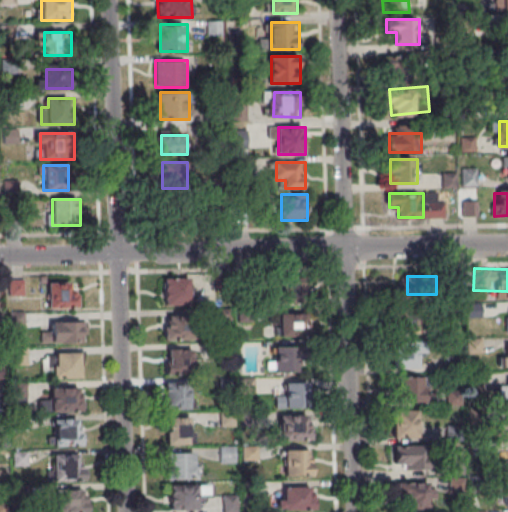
[(285,298),(313,298),(313,277),(285,277),(285,298)]
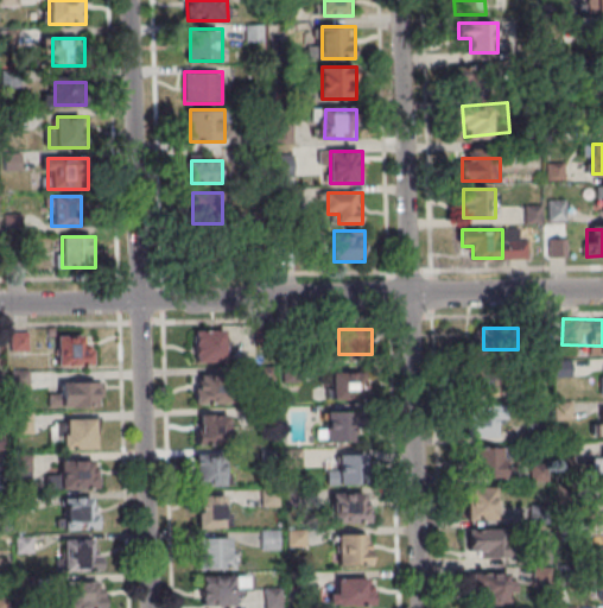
[(228,331),(198,331),(198,362),(228,362),(228,331)]
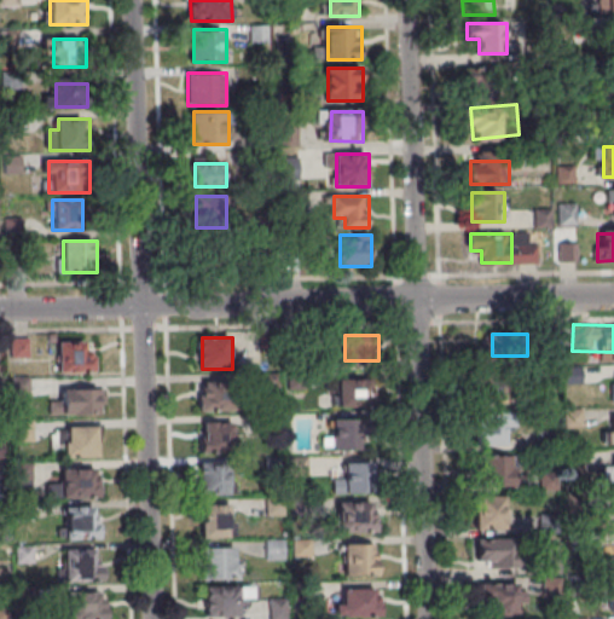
[(59,372),(99,372),(99,346),(59,346),(59,372)]
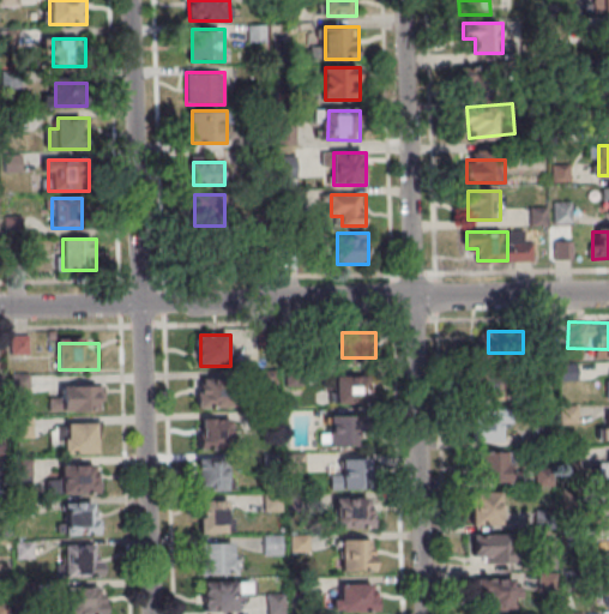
[(474,373),(474,401),(511,401),(511,373),(474,373)]
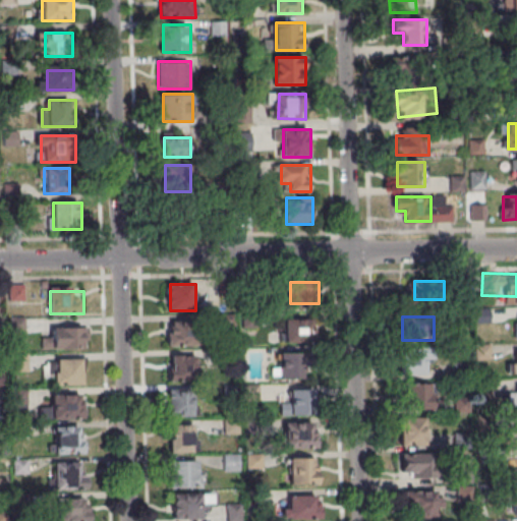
[(27,334),(27,317),(14,317),(14,334),(27,334)]
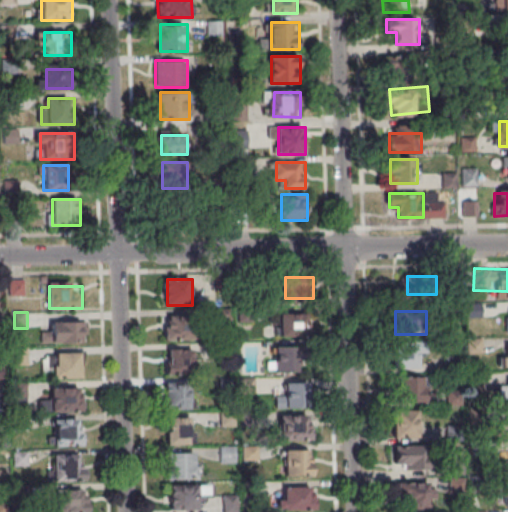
[(311,336),(311,312),(283,312),(283,336),(311,336)]
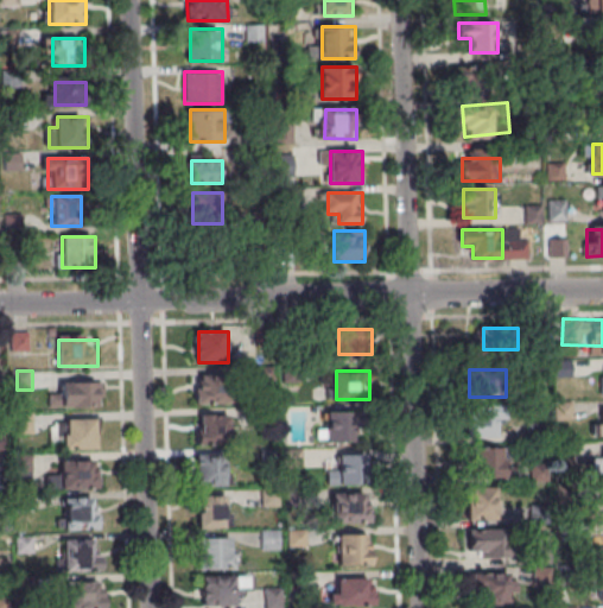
[(237,378),(198,378),(198,404),(237,404),(237,378)]
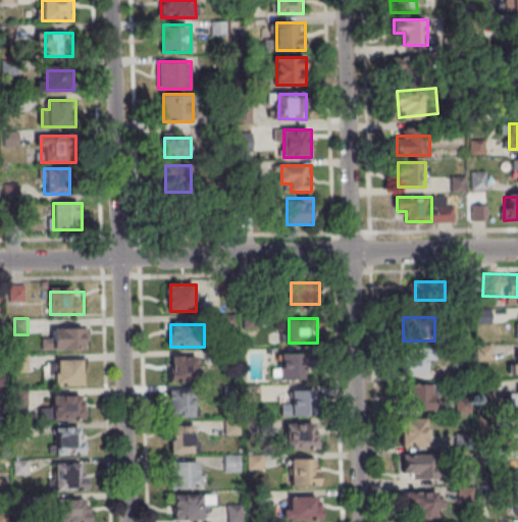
[(53,328),(53,349),(90,349),(90,328),(53,328)]
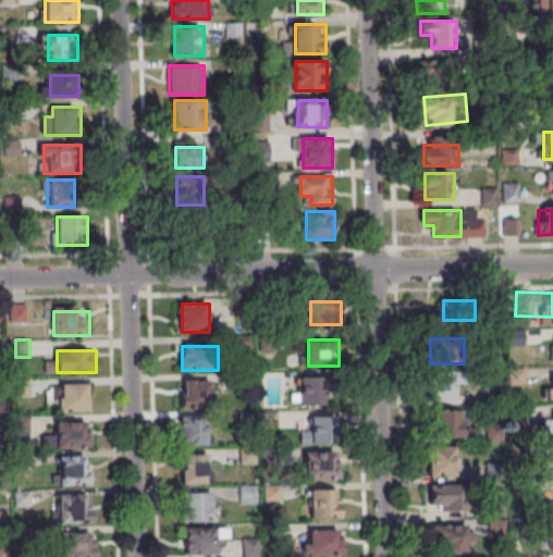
[(458,400),(458,372),(430,373),(430,400),(458,400)]
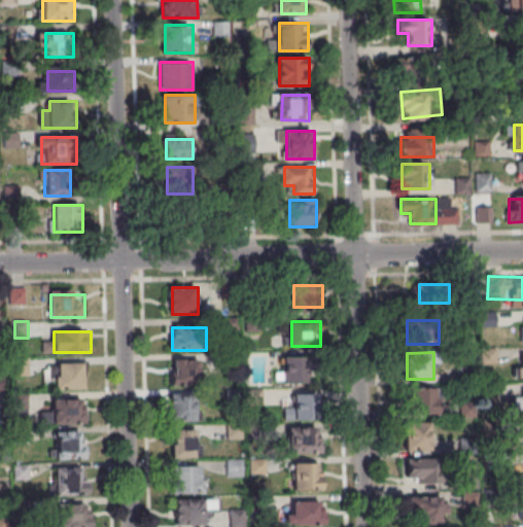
[(16,375),(31,375),(31,357),(16,357),(16,375)]
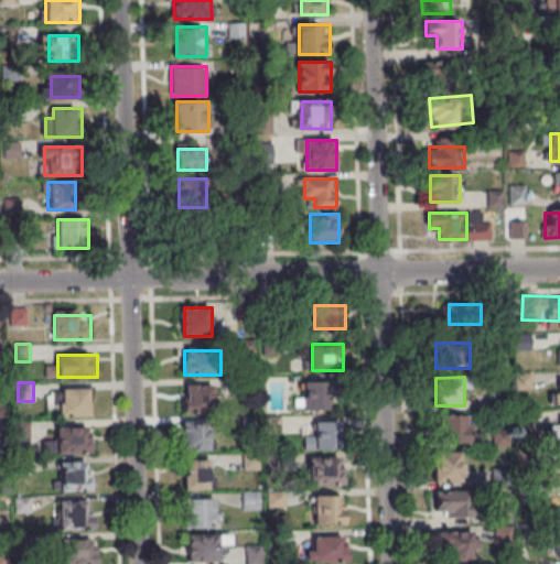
[(305,397),(299,397),(299,410),(333,410),(333,382),(305,382),(305,397)]
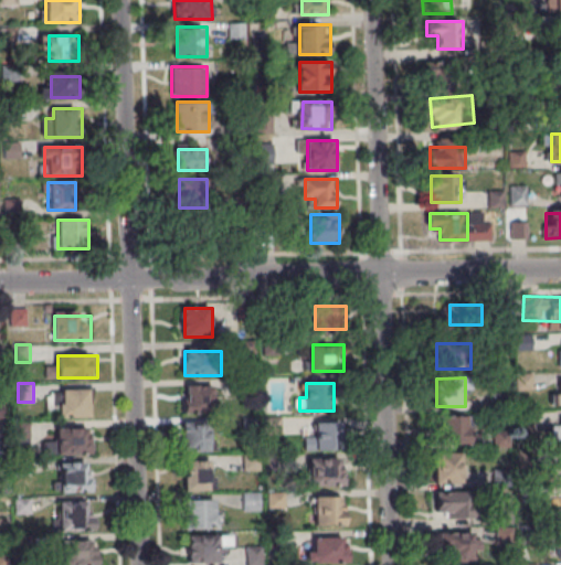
[(188,413),(215,413),(215,386),(188,386),(188,413)]
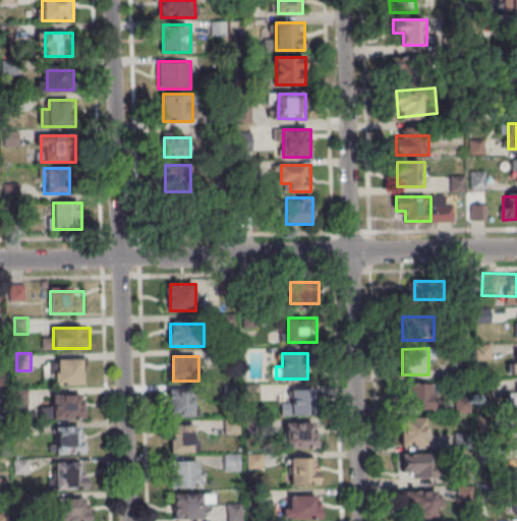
[(47,385),(87,385),(87,359),(54,359),(54,371),(47,371),(47,385)]
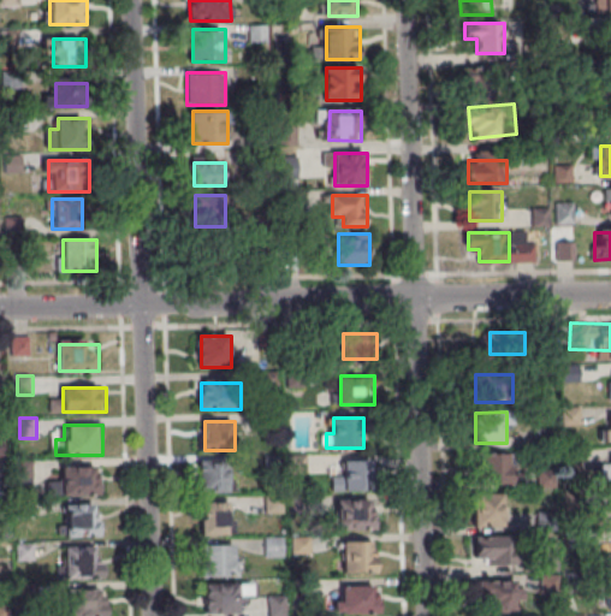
[(515,484),(515,454),(479,454),(479,484),(515,484)]
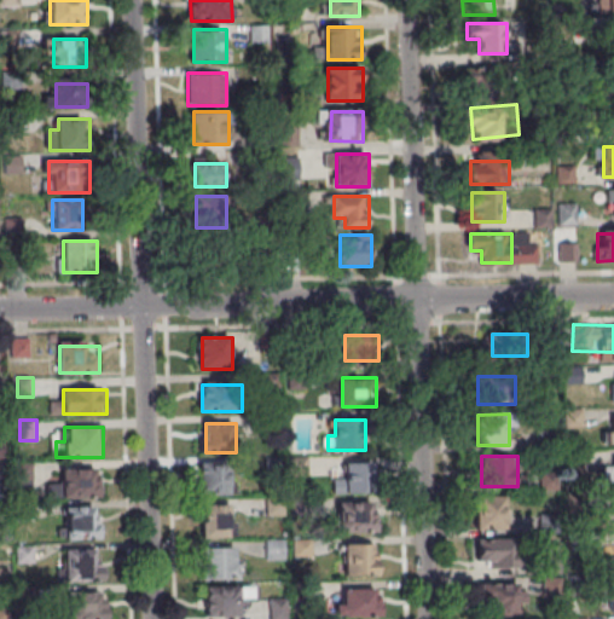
[(203,495),(235,495),(235,464),(203,464),(203,495)]
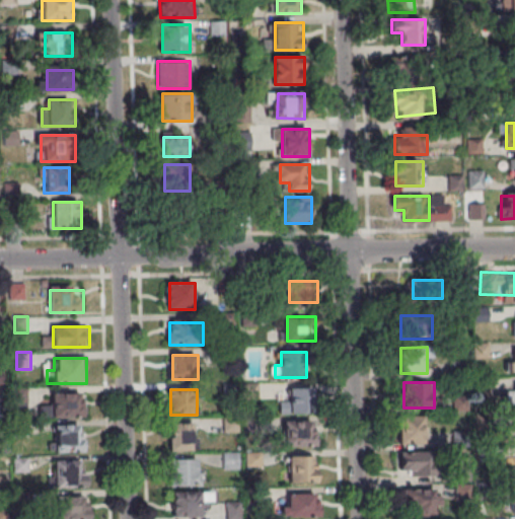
[(282,390),(282,414),(311,414),(311,390),(282,390)]
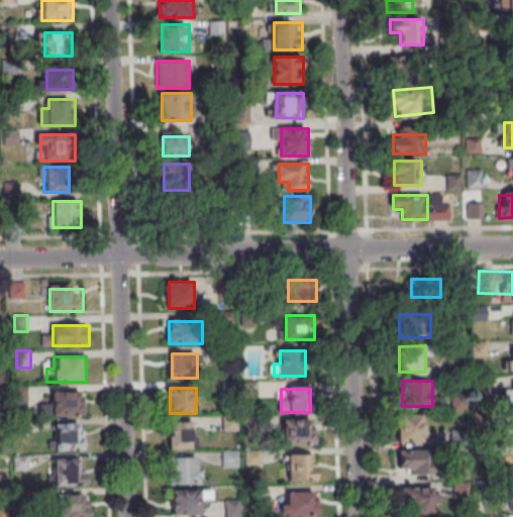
[(86,391),(56,391),(56,415),(86,415),(86,391)]
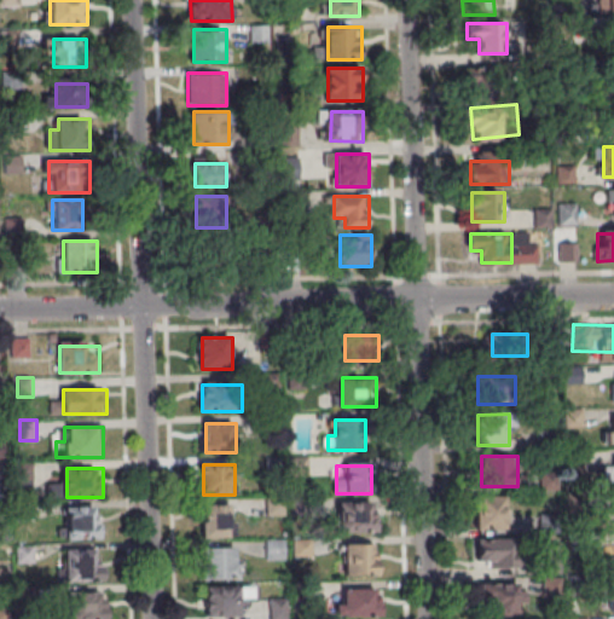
[(480,528),(510,528),(510,496),(480,496),(480,528)]
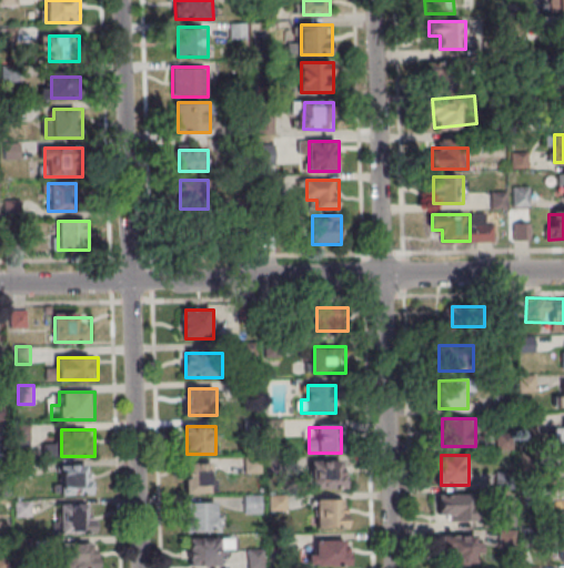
[(189,493),(218,493),(218,463),(189,463),(189,493)]
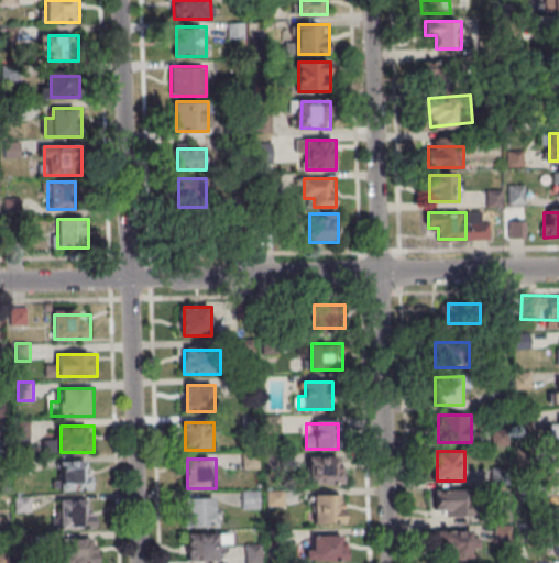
[(344,460),(313,460),(313,484),(344,484),(344,460)]
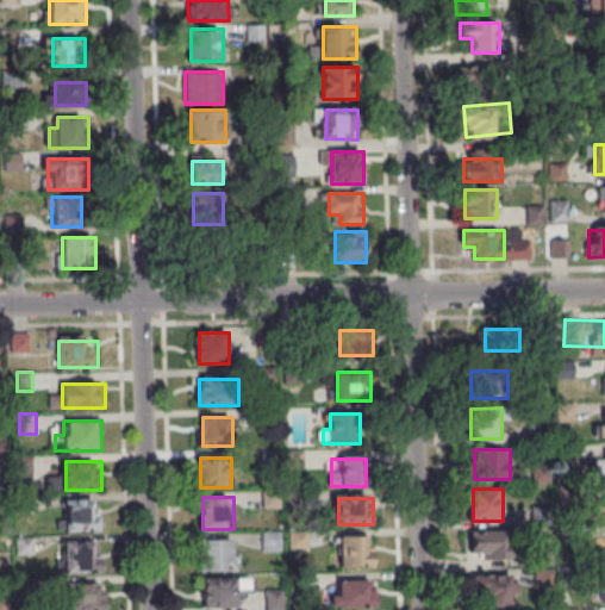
[(103,531),(103,499),(67,499),(67,531),(103,531)]
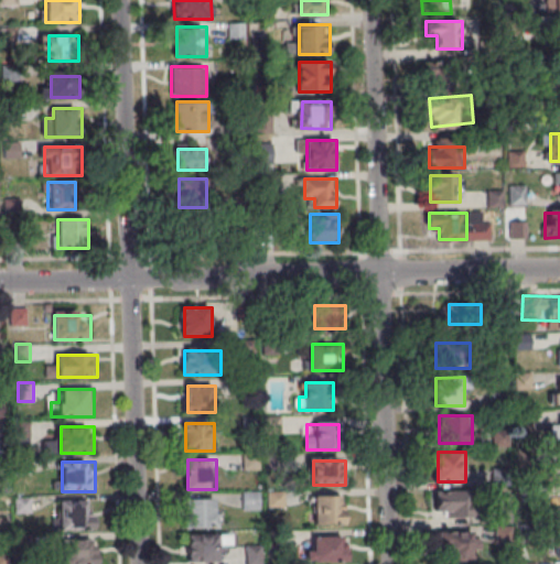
[(246,510),(264,510),(264,491),(246,491),(246,510)]
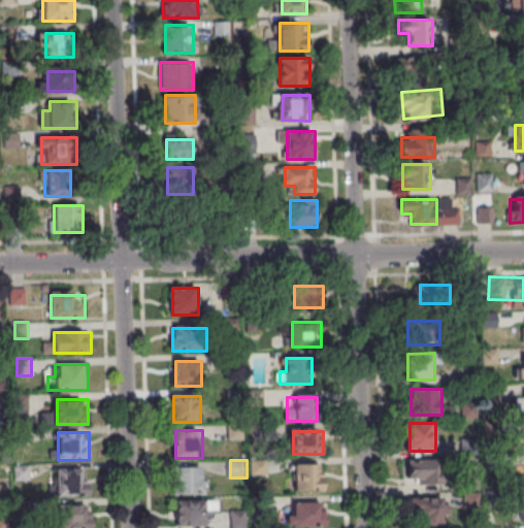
[(446,484),(446,460),(410,460),(410,484),(446,484)]
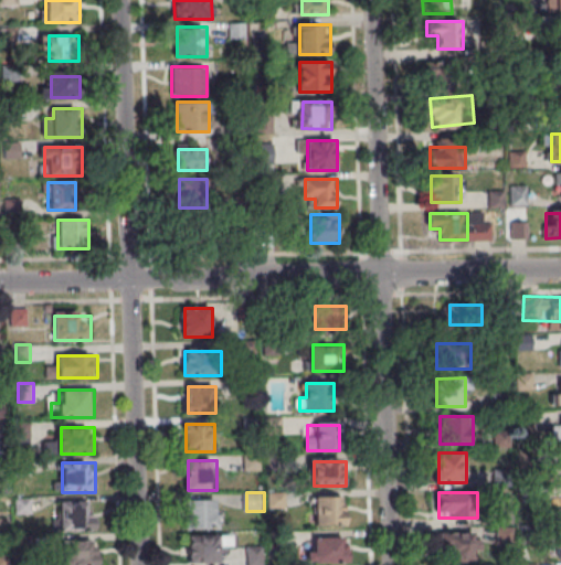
[(318,497),(318,525),(348,525),(348,497),(318,497)]
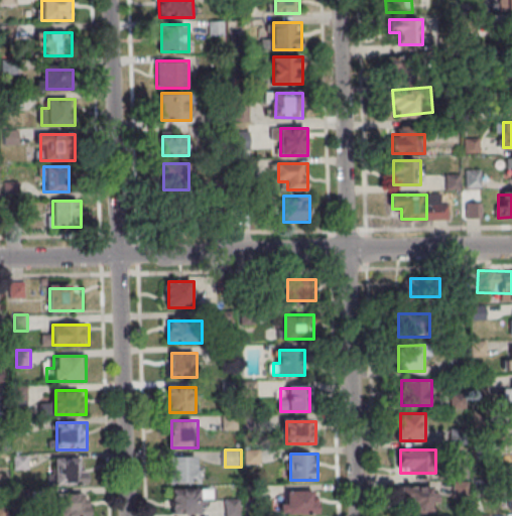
[(202,457),(171,457),(171,483),(202,483),(202,457)]
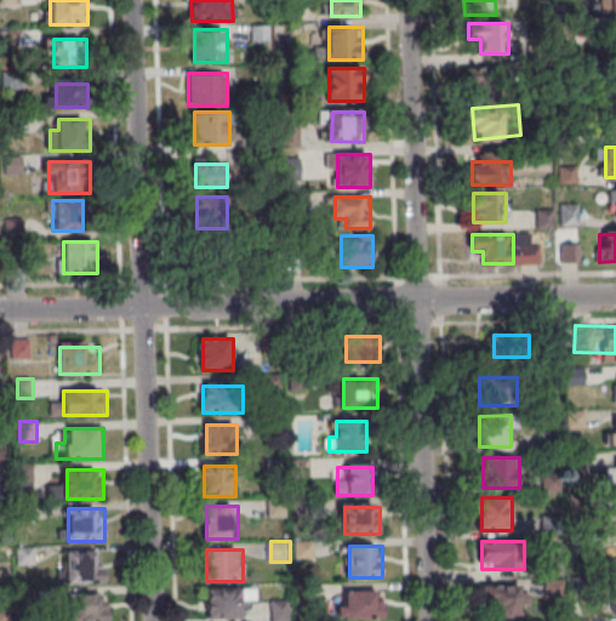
[(69,584),(106,584),(106,551),(69,551),(69,584)]
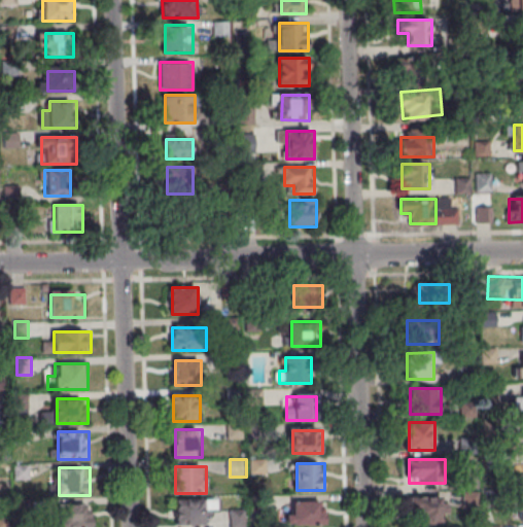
[(451,515),(451,497),(415,497),(415,524),(446,524),(446,515),(451,515)]
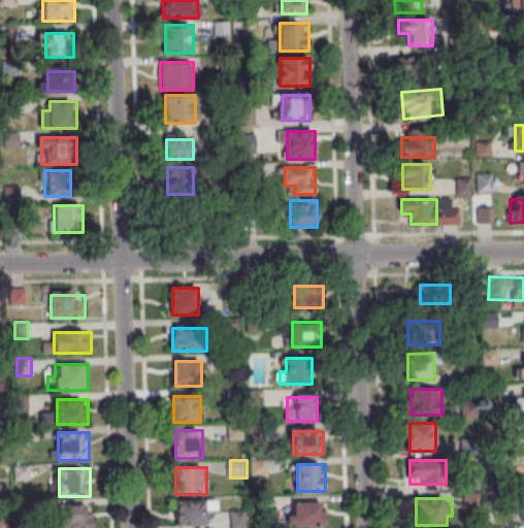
[(207,526),(207,510),(219,509),(219,500),(178,500),(178,526),(207,526)]
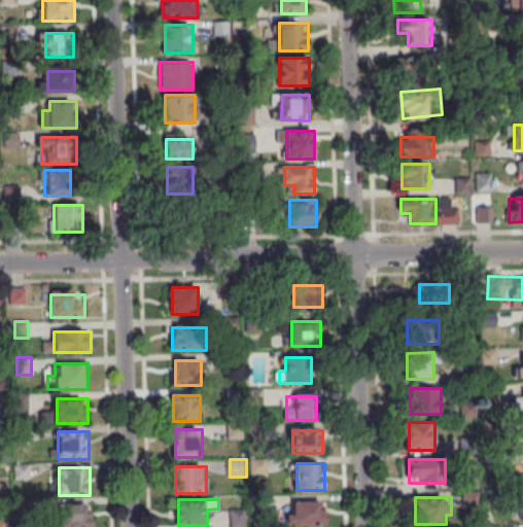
[(326,524),(326,501),(290,501),(290,524),(326,524)]
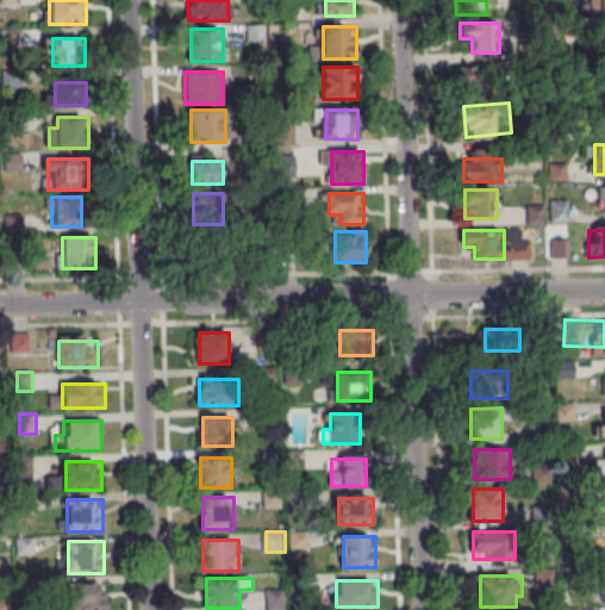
[(72,609),(106,609),(107,584),(72,584),(72,609)]
